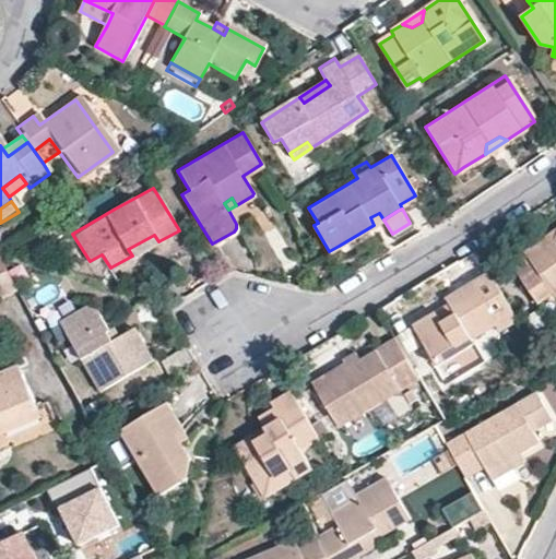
[(555,225),(554,227),(552,239),(544,245),(541,246),(535,244),(531,242),(506,260),(533,300),(548,290),(552,297),(555,294),(555,225)]
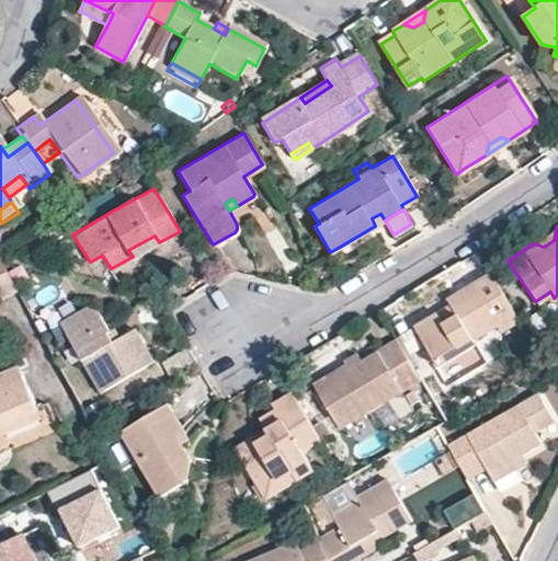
[(543,247),(546,245),(554,240),(556,228),(533,243),(537,244),(543,247)]
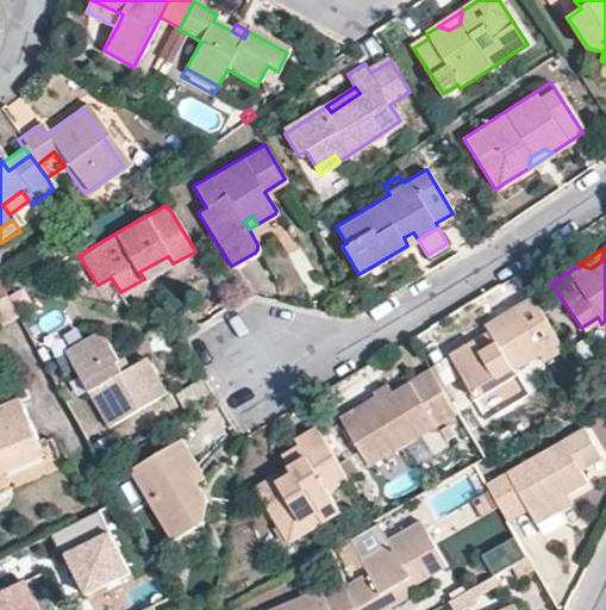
[(173,263),(168,256),(139,272),(144,279),(173,263)]
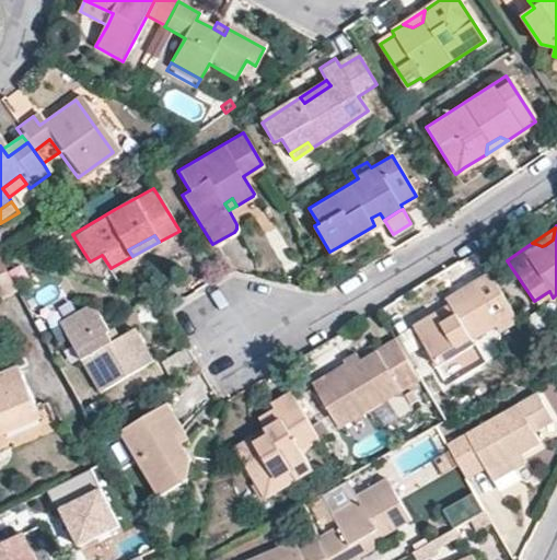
[(473,342),(470,337),(494,324),(497,329),(515,318),(503,299),(488,272),(445,298),(448,303),(454,313),(439,321),(433,312),(413,324),(427,349),(434,363),(473,342)]
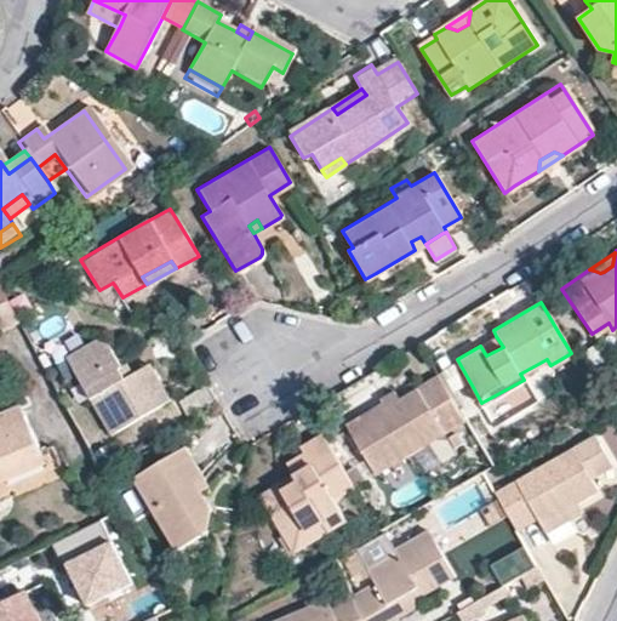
[(147,364),(136,370),(121,377),(115,365),(121,362),(109,340),(97,336),(64,355),(74,371),(109,433),(167,400),(147,364)]
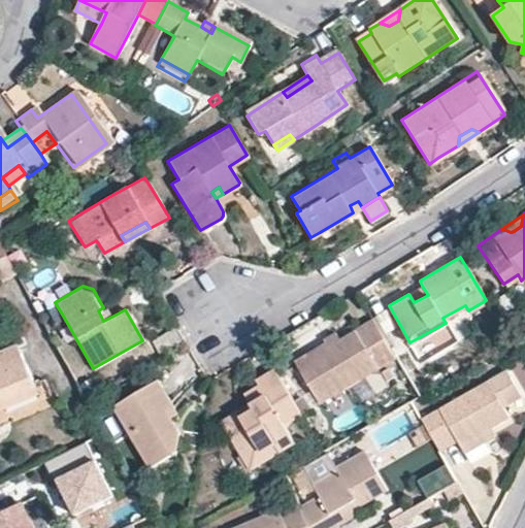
[(428,295),(422,286),(408,294),(414,302),(428,295)]
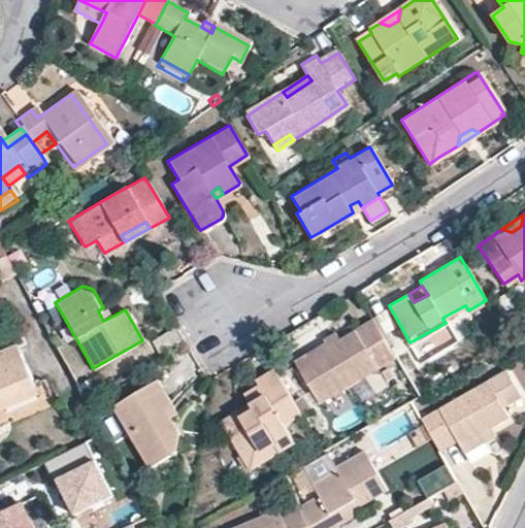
[(98,310),(103,321),(116,315),(109,304),(103,307),(98,310)]
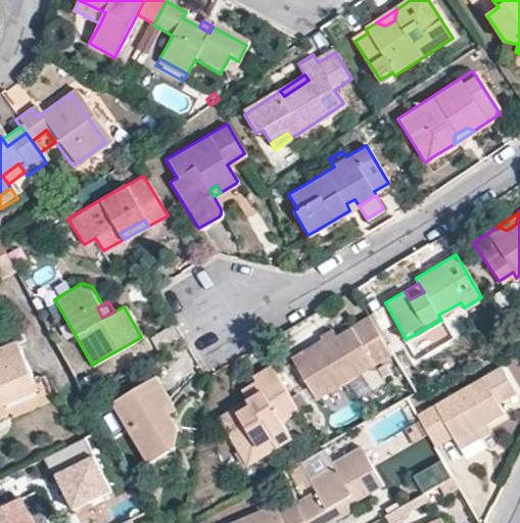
[(383,307),(372,313),(380,331),(392,326),(383,307)]
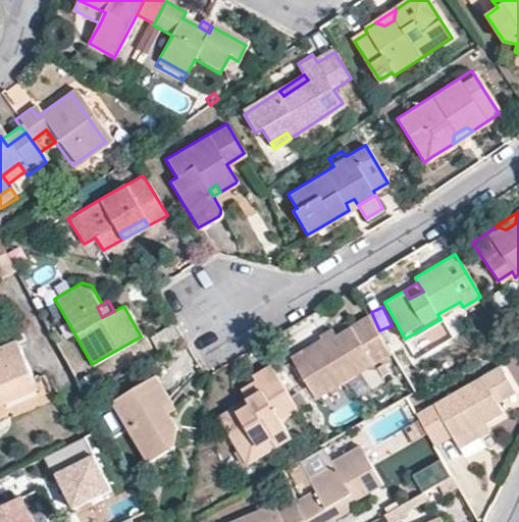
[(312,398),(338,382),(370,363),(388,352),(366,316),(349,325),(332,334),(322,342),(319,338),(289,356),(312,398)]
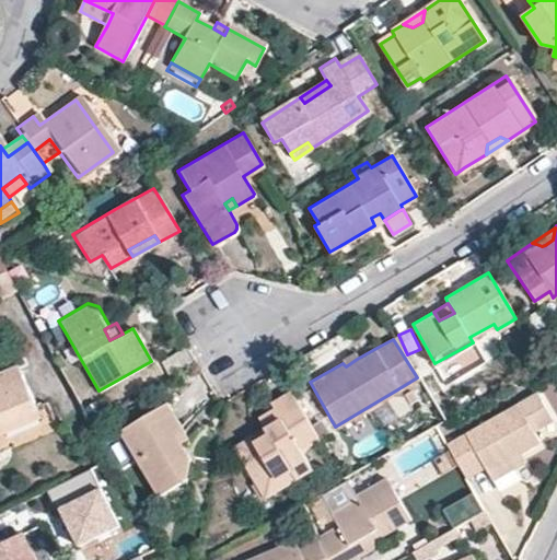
[(357,359),(354,353),(341,360),(343,363),(346,366),(357,359)]
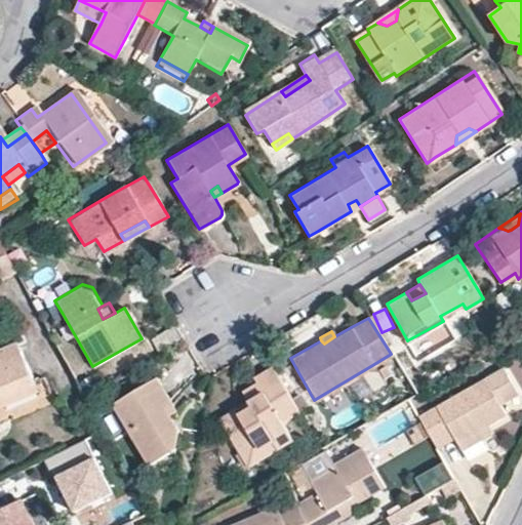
[(14,346),(0,352),(0,399),(31,387),(14,346)]
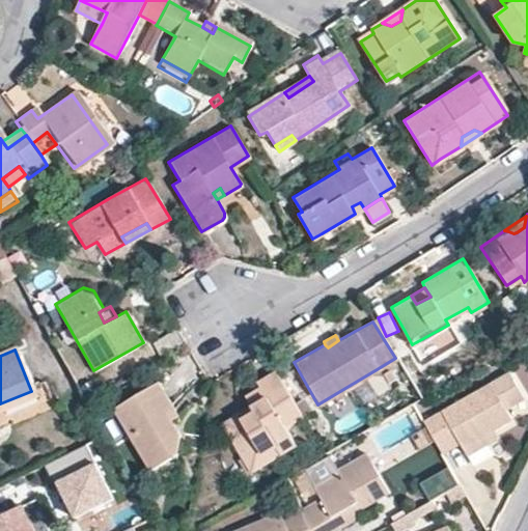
[(522,399),(504,371),(439,410),(459,445),(460,448),(492,430),(509,420),(503,410),(522,399)]
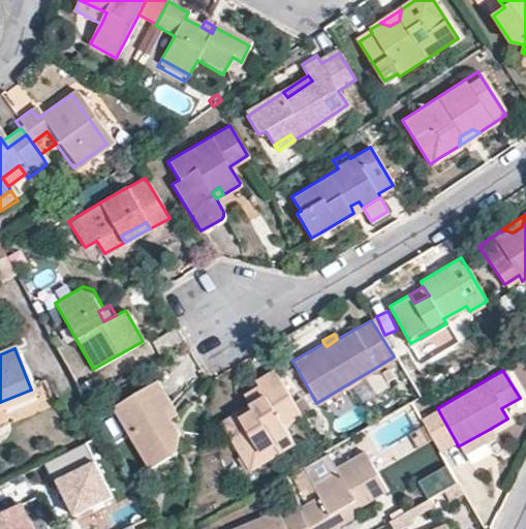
[(244,395),(250,406),(253,411),(241,418),(238,414),(221,424),(237,453),(252,443),(257,450),(270,443),(275,450),(290,441),(280,423),(299,412),(274,371),(253,382),(256,387),(244,395)]
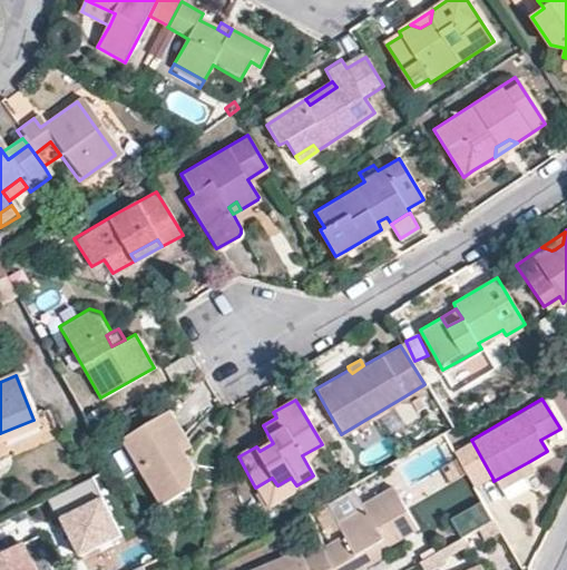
[(188,487),(192,468),(182,451),(188,446),(167,410),(120,436),(158,503),(188,487)]
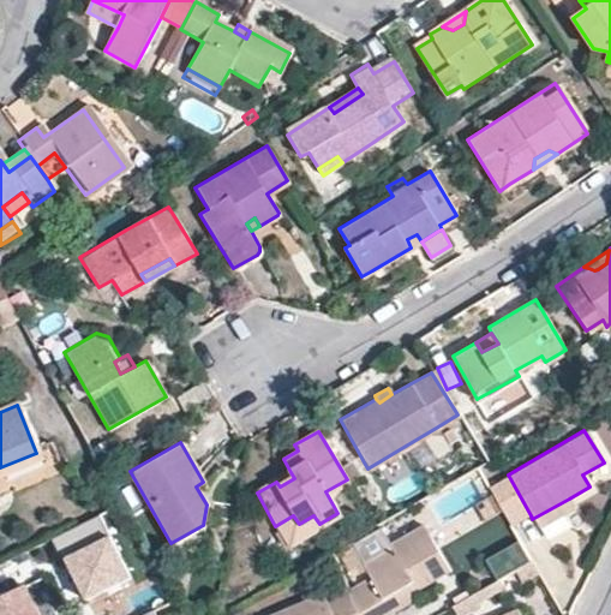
[(0,477),(40,461),(36,453),(0,467),(0,477)]
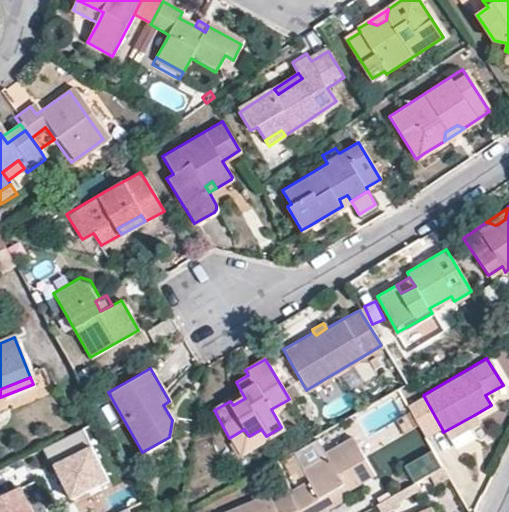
[(230,401),(233,405),(245,398),(242,393),(230,401)]
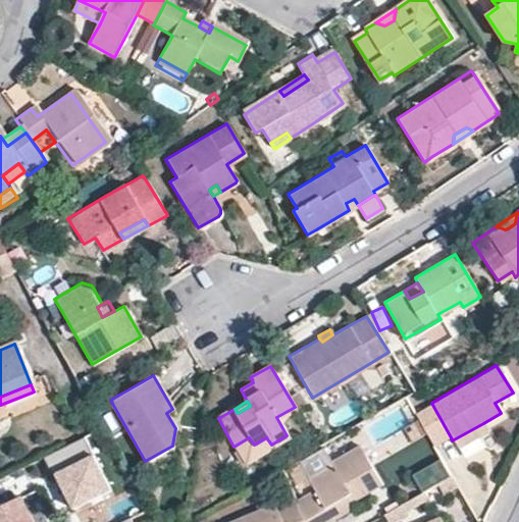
[(451,437),(431,403),(413,414),(433,448),(451,437)]
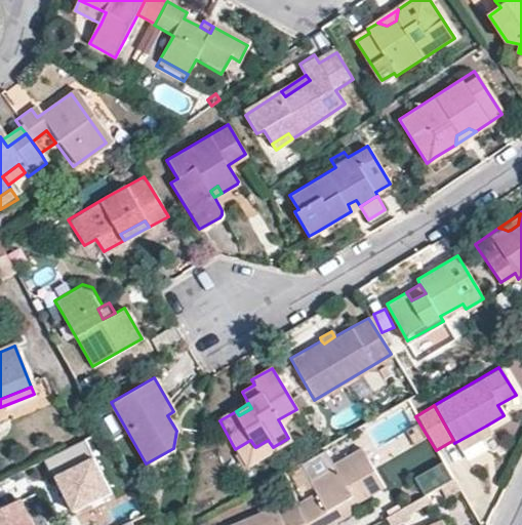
[(454,443),(458,449),(490,431),(486,426),(454,443)]
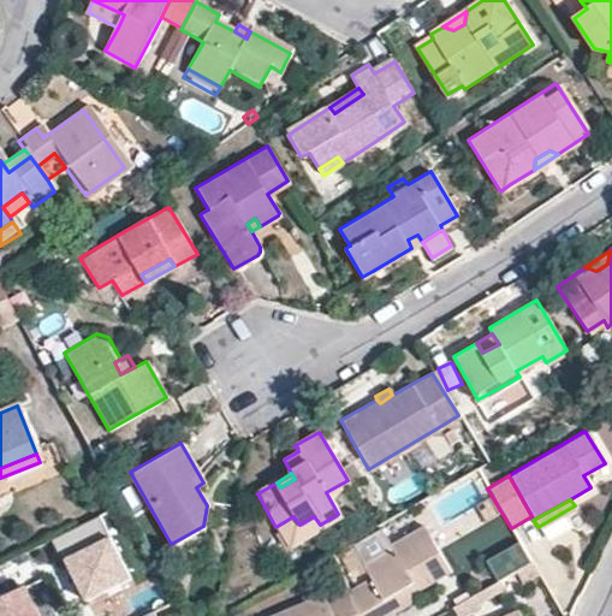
[(314,516),(299,525),(293,516),(275,527),(285,544),(320,525),(314,516)]
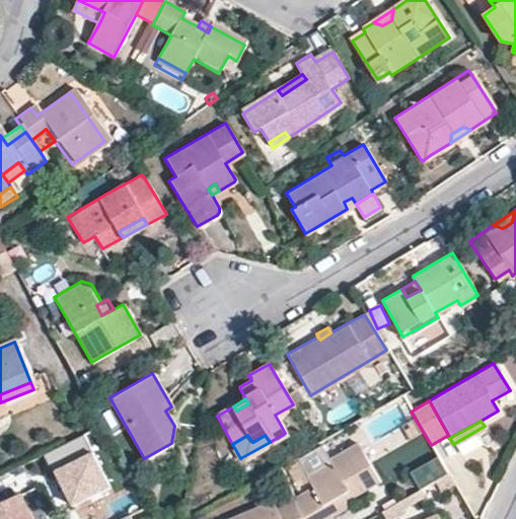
[(111,489),(85,436),(45,456),(54,475),(57,473),(73,507),(111,489)]
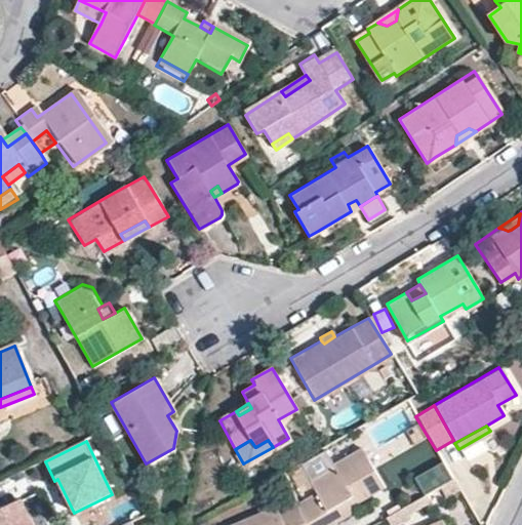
[(452,442),(438,451),(456,479),(470,470),(452,442)]
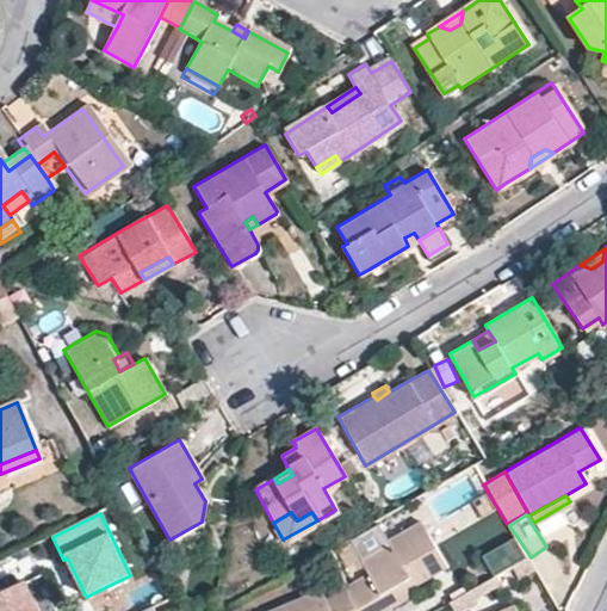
[(377,610),(412,592),(408,585),(404,578),(427,565),(431,573),(446,563),(420,519),(386,538),(390,543),(359,560),(366,572),(344,582),(351,602),(354,610),(377,610)]
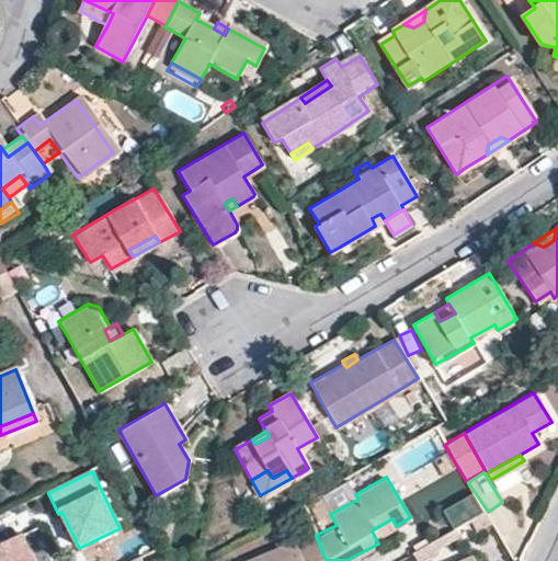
[(396,526),(393,518),(372,530),(375,537),(396,526)]
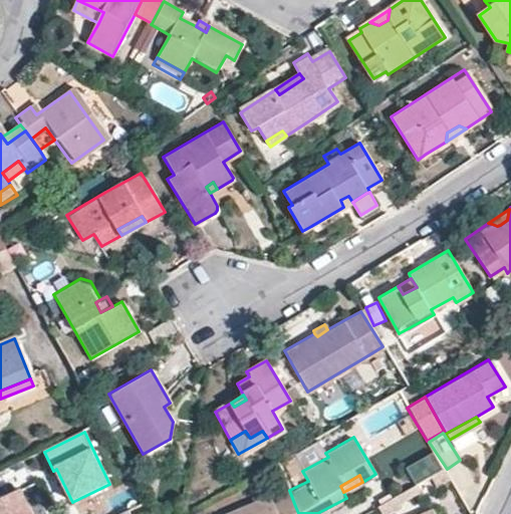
[(289,490),(269,497),(268,494),(222,512),(222,513),(298,513),(295,506),(289,490)]
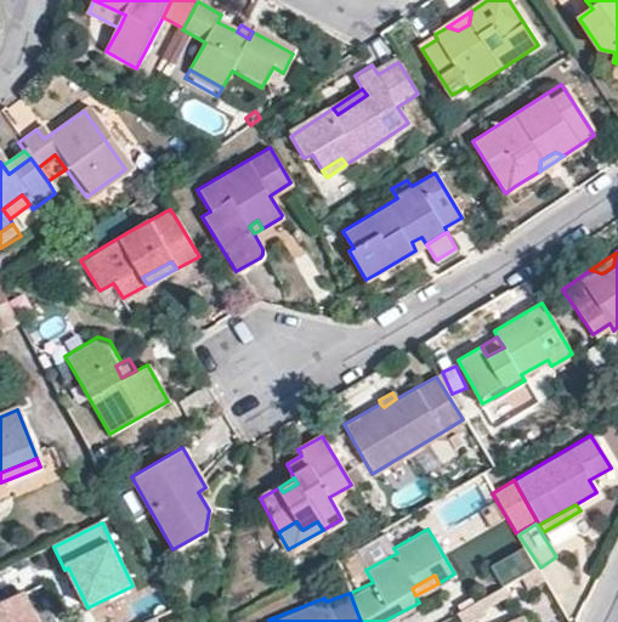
[(35,621),(22,598),(0,606),(0,621),(35,621)]
